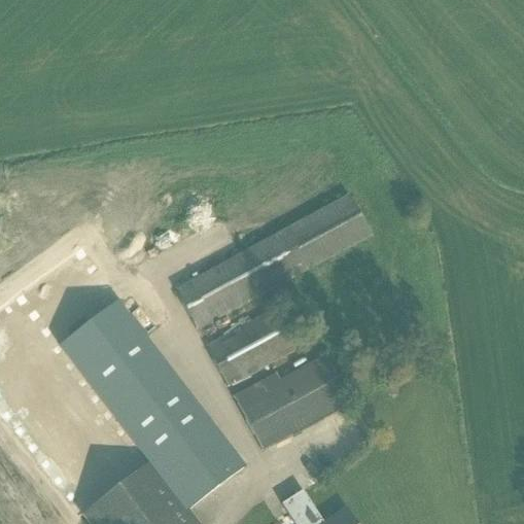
[(177,288),(199,328),(371,235),(349,194),(177,288)]
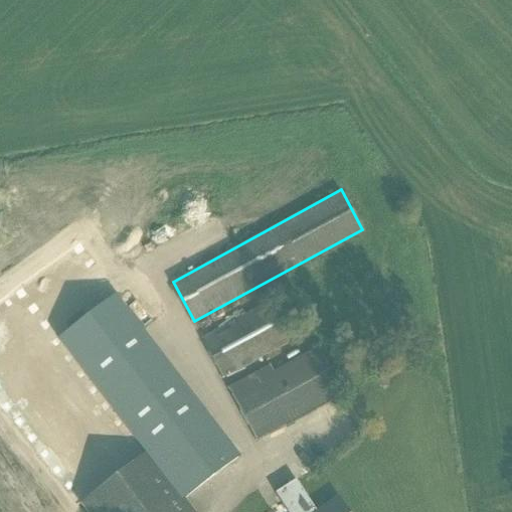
[(240,454),(120,296),(61,339),(147,454),(151,451),(183,496),(240,454)]
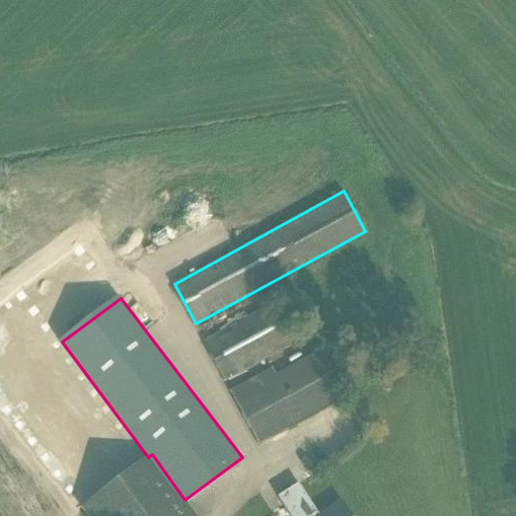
[(293,343),(273,303),(205,341),(226,379),(293,343)]
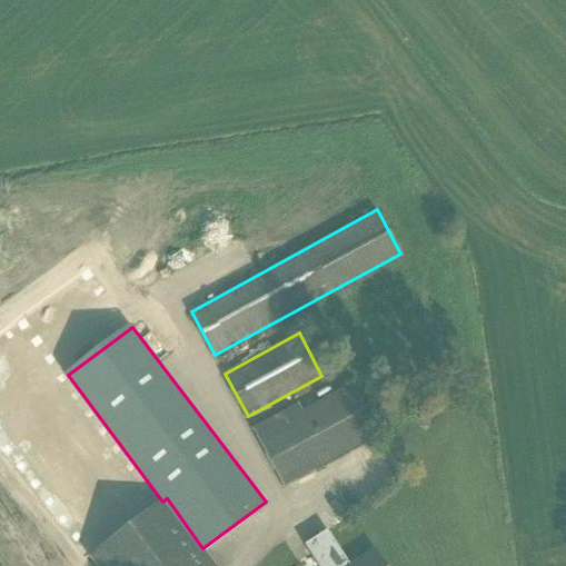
[(306,409),(259,435),(287,485),(380,434),(371,417),(365,405),(353,384),(306,409)]
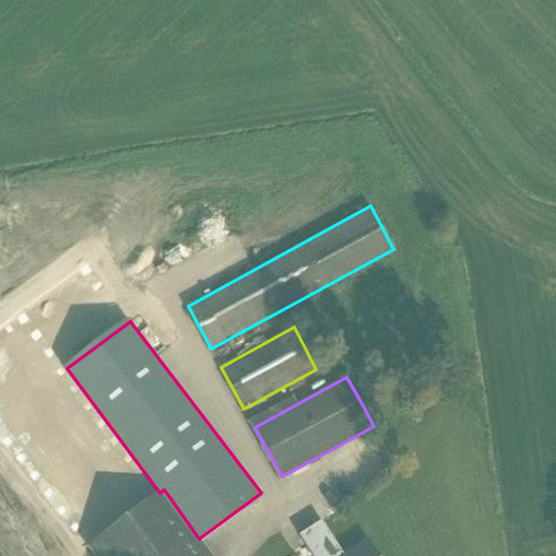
[(92,543),(101,555),(211,555),(199,539),(164,489),(160,493),(92,543)]
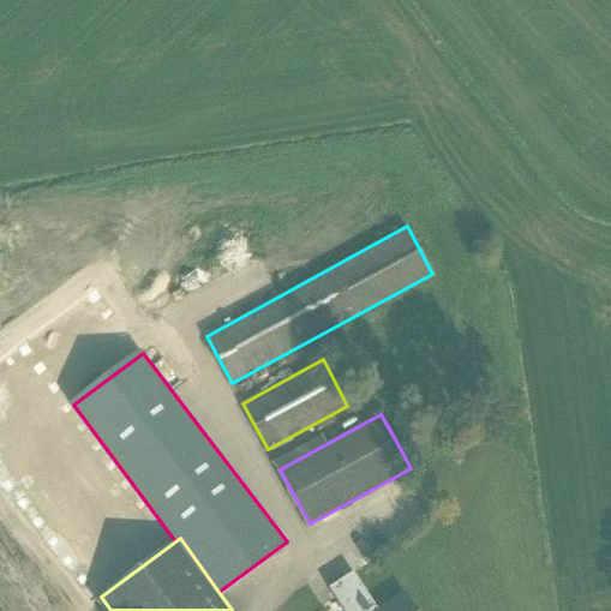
[(415,610),(406,595),(381,610),(355,571),(331,587),(346,610),(415,610)]
